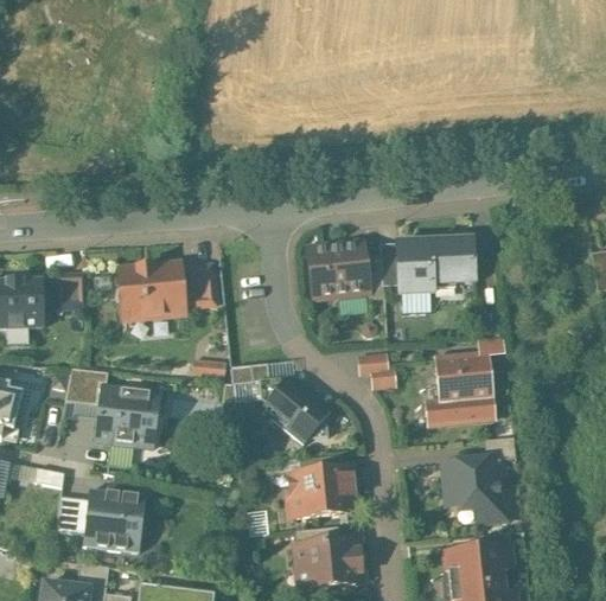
[(473,238),(429,241),(432,283),(433,283),(476,281),(473,238)]
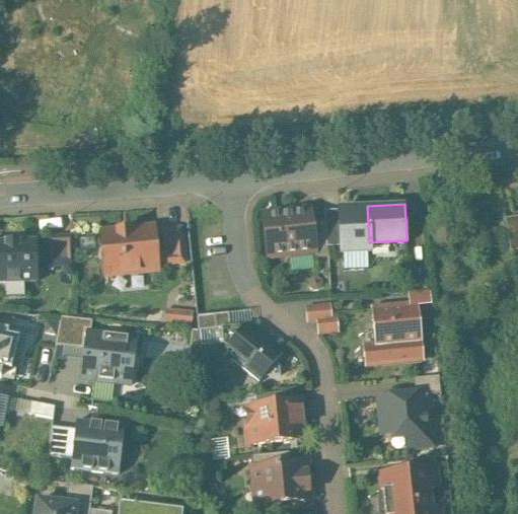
[(367,206),(340,207),(342,243),(342,251),(370,249),(370,242),(369,242),(367,206)]
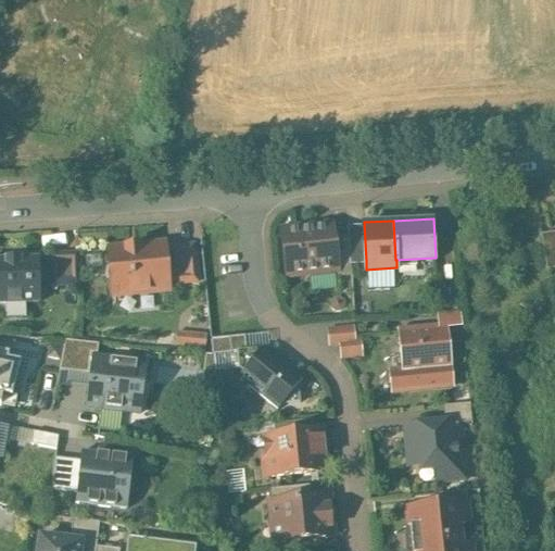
[(364,222),(348,223),(349,233),(350,262),(351,262),(366,261),(364,222)]
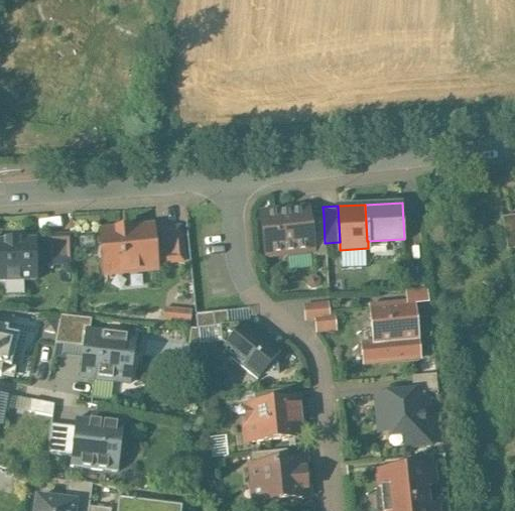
[(297,207),(263,211),(268,253),(310,248),(312,248),(309,218),(308,216),(297,207)]
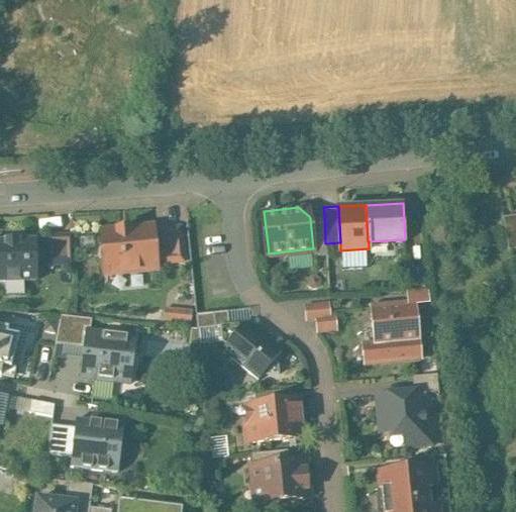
[(515,212),(503,215),(509,247),(515,246),(515,212)]
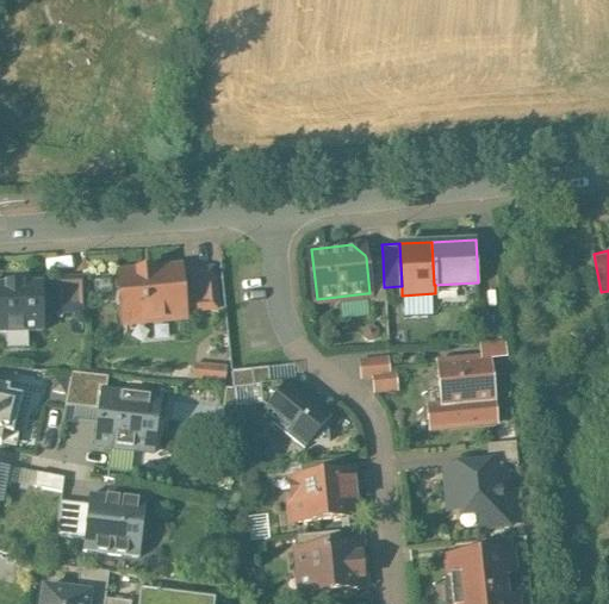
[(383,255),(366,257),(370,293),(367,293),(368,300),(385,298),(385,287),(384,287),(383,255)]
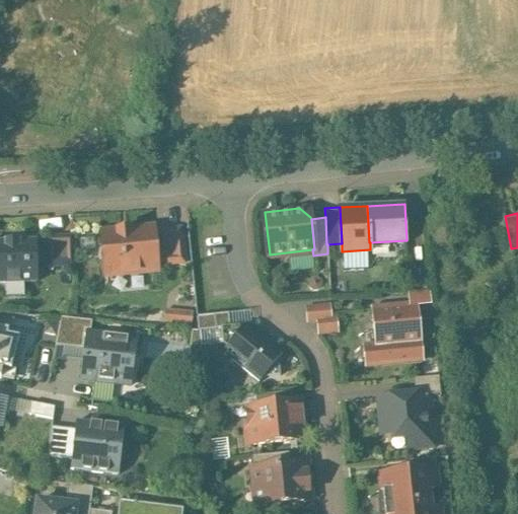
[(154,224),(101,229),(105,274),(158,269),(158,263),(155,228),(154,224)]
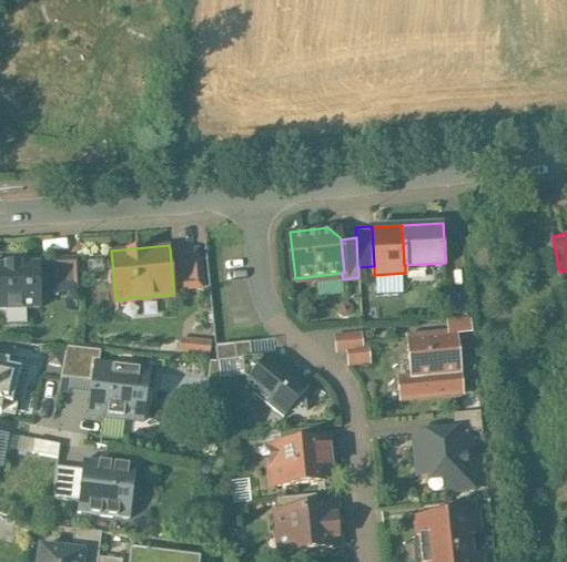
[(199,246),(170,249),(173,287),(202,284),(199,246)]
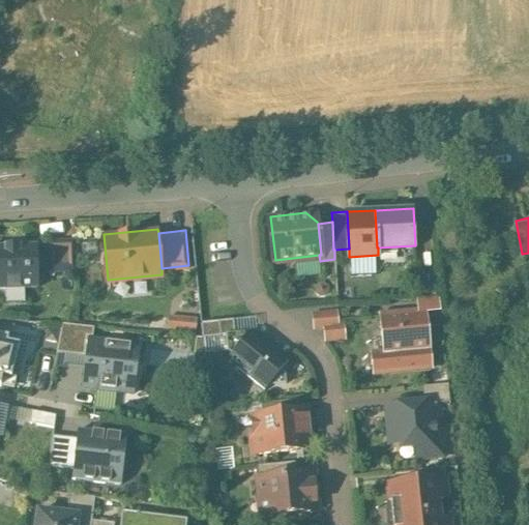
[(75,238),(48,239),(49,269),(76,268),(75,238)]
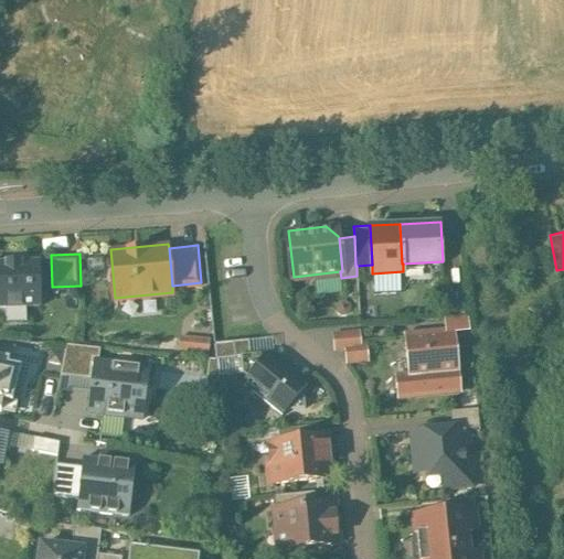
[(39,260),(0,261),(0,305),(40,304),(39,260)]
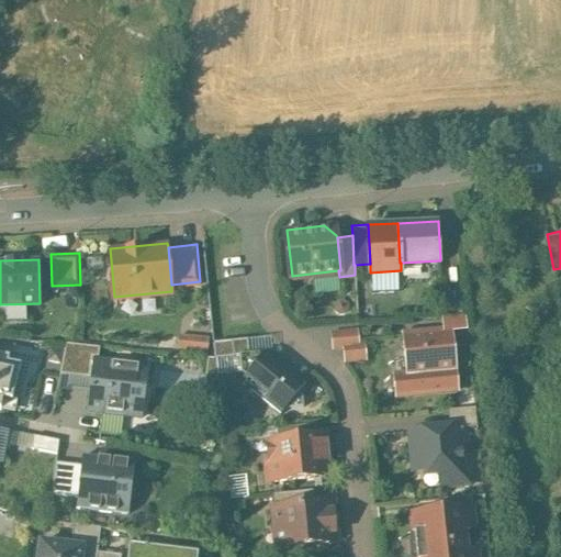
[(466,312),(442,313),(444,327),(452,326),(452,327),(468,326),(466,312)]
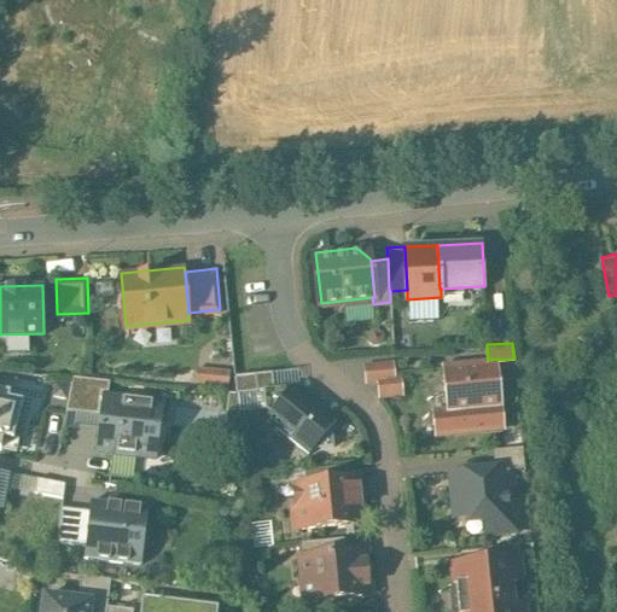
[(488,360),(443,365),(447,408),(448,412),(484,407),(502,406),(498,360),(498,359),(488,360)]
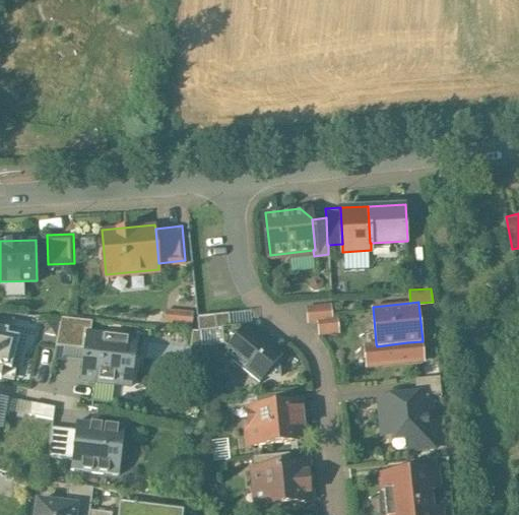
[(313,310),(314,331),(338,330),(337,308),(313,310)]
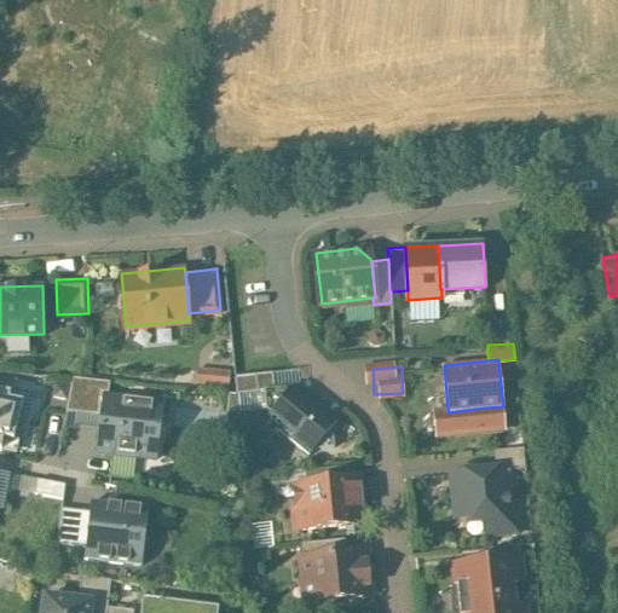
[(230,370),(196,368),(195,387),(229,389),(230,370)]
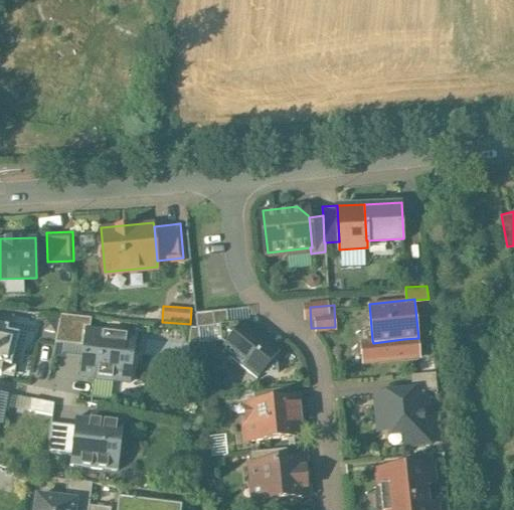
[(248,306),(227,308),(228,321),(236,320),(243,320),(244,318),(245,319),(249,319),(248,306)]
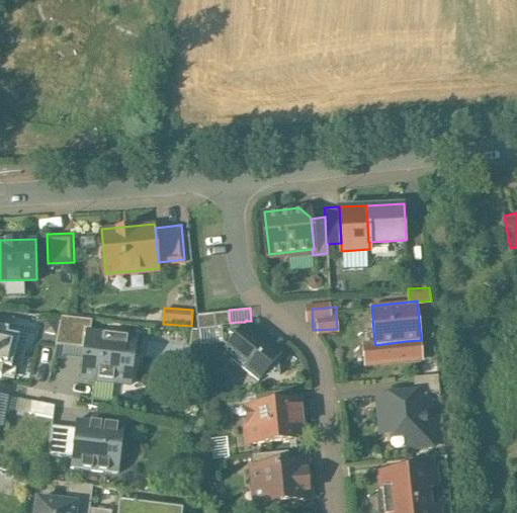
[(229,310),(197,313),(199,328),(221,325),(221,324),(230,323),(229,310)]
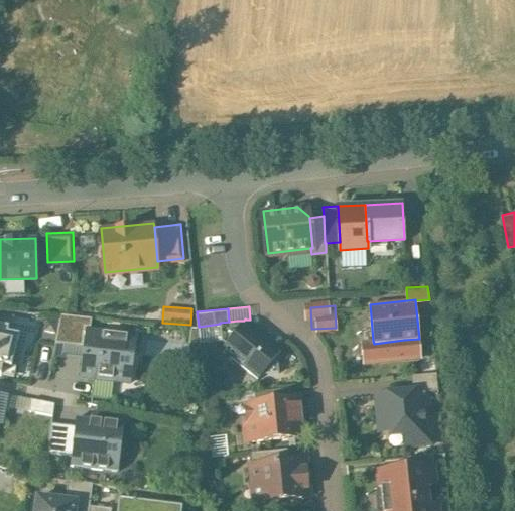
[(55,341),(85,344),(87,328),(91,328),(92,315),(60,312),(55,341)]
